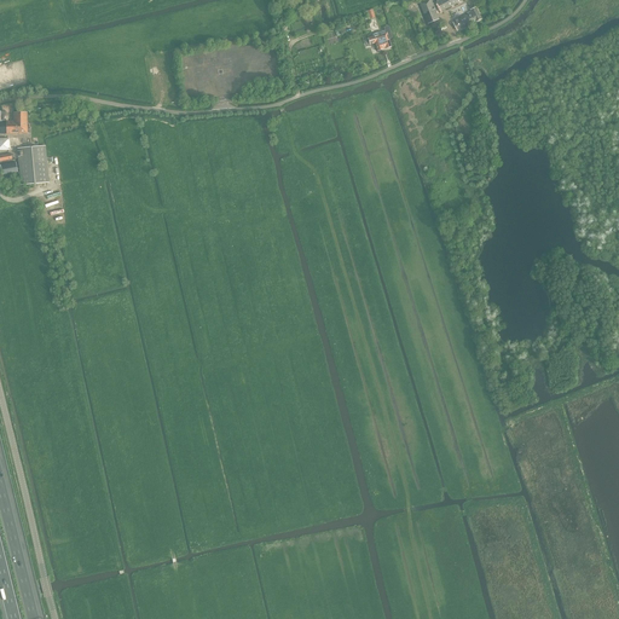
[(432,0),(427,0),(420,3),(428,24),(439,19),(432,0)]
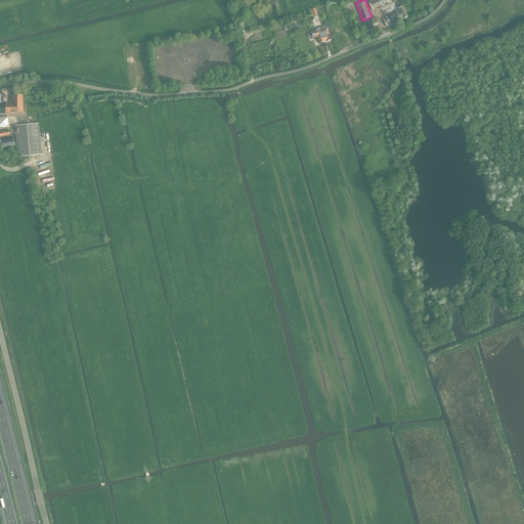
[(368,0),(370,2),(374,9),(393,0),(368,0)]
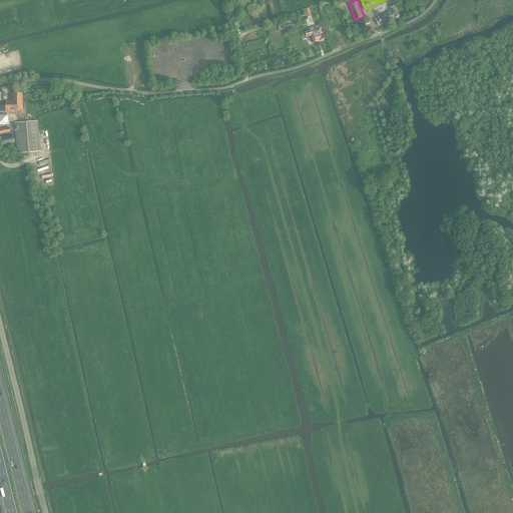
[(388,12),(376,19),(380,26),(400,16),(395,6),(390,9),(391,9),(387,11),(388,12)]
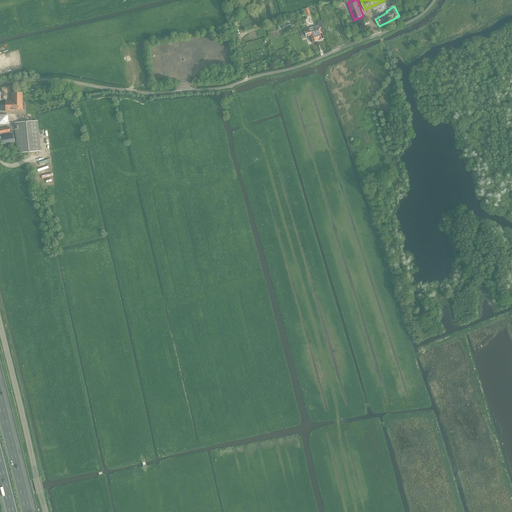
[(324,32),(321,22),(317,23),(319,27),(314,29),(316,33),(318,40),(323,39),(321,33),(324,32)]
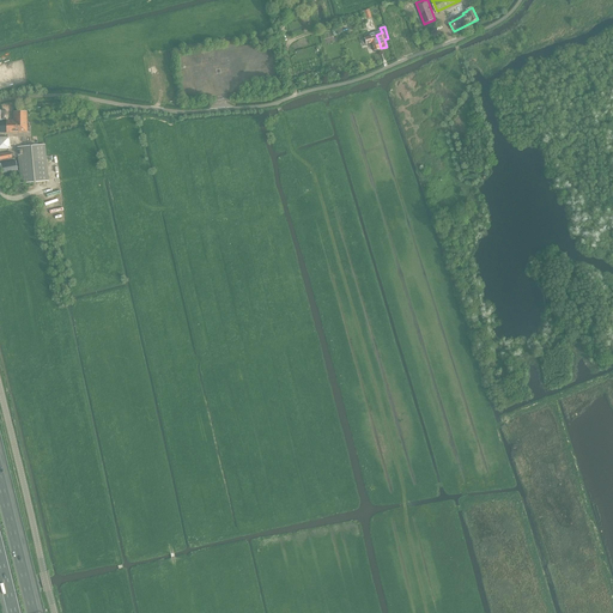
[(394,35),(398,43),(411,38),(407,29),(394,35)]
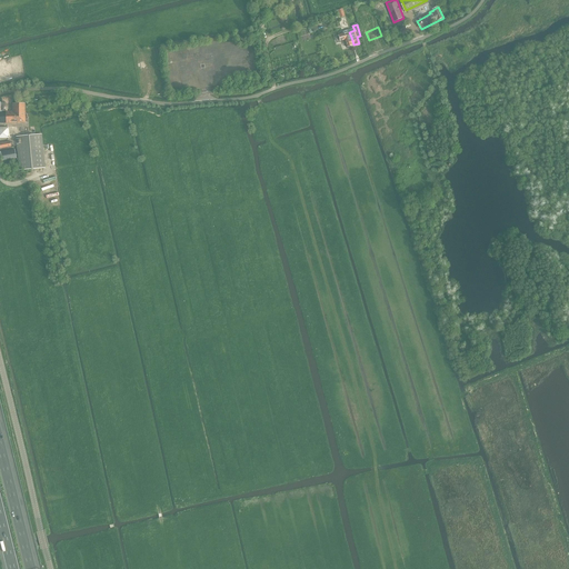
[(349,32),(349,30),(346,31),(338,33),(338,36),(336,37),(337,42),(340,41),(345,40),(347,47),(353,45),(351,37),(349,32)]
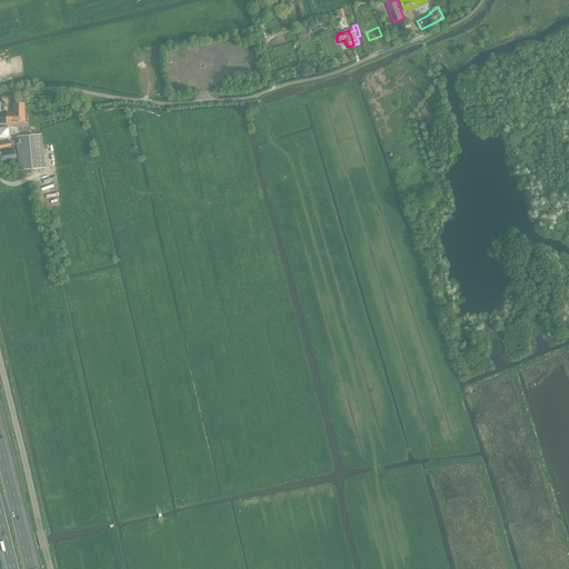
[(13,112),(0,111),(0,122),(25,122),(25,103),(13,103),(13,112)]
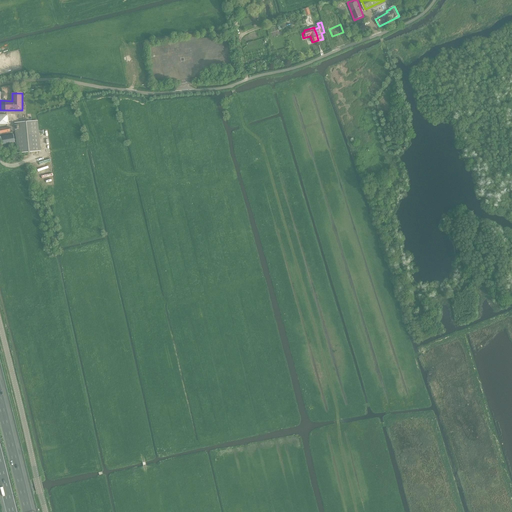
[(0,113),(0,123),(8,124),(8,114),(0,113)]
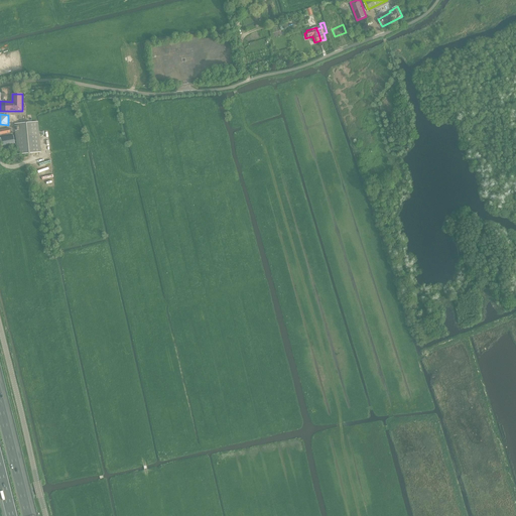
[(37,152),(40,152),(38,122),(17,124),(14,124),(17,154),(37,152)]
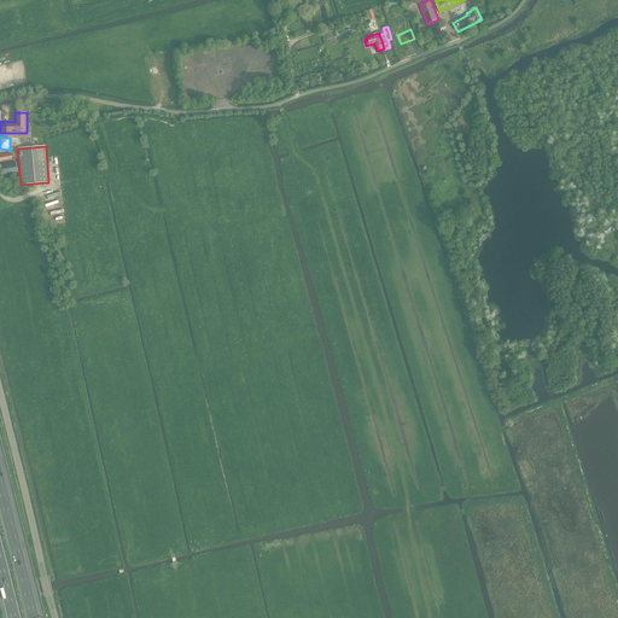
[(16,162),(0,165),(3,175),(18,172),(16,162)]
